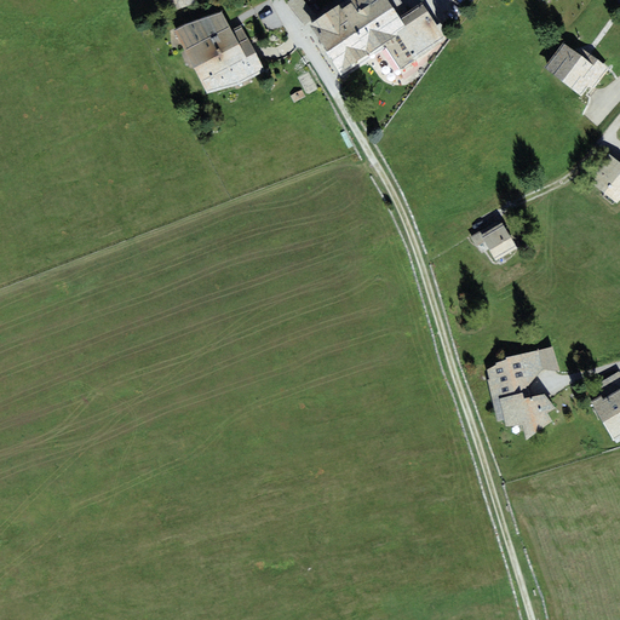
[(168,0),(173,11),(196,3),(194,0),(168,0)]
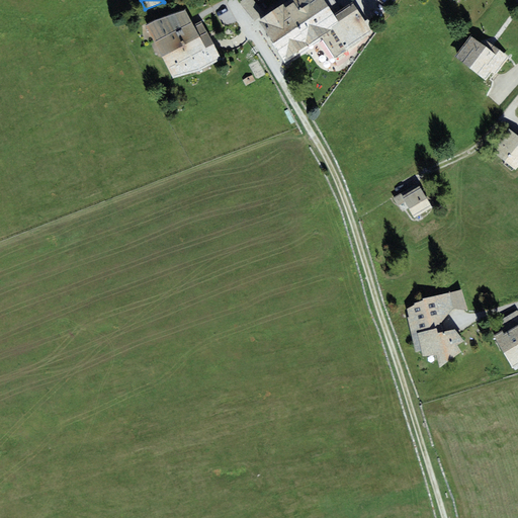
[(254,0),(241,0),(240,1),(255,21),(264,14),(254,0)]
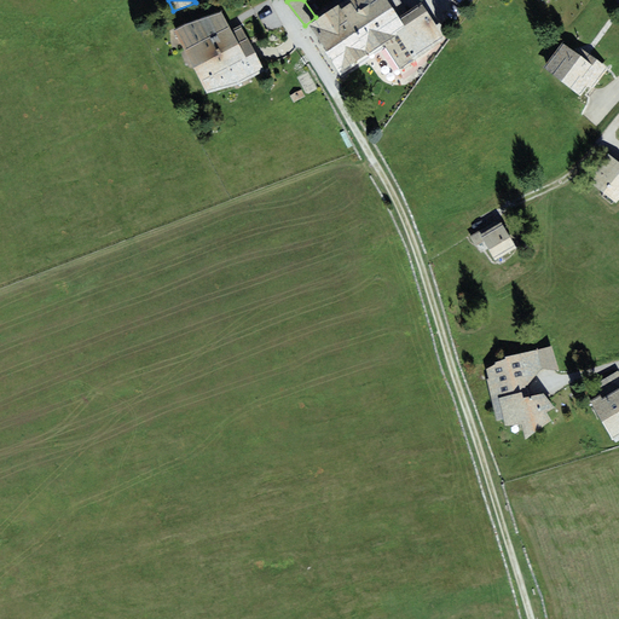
[(387,0),(345,0),(308,24),(340,73),(383,44),(400,69),(446,40),(421,3),(399,17),(387,0)]
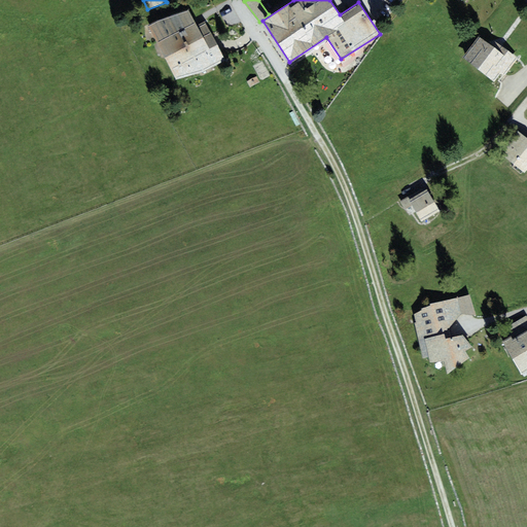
[(148,25),(157,44),(197,25),(188,9),(157,20),(148,25)]
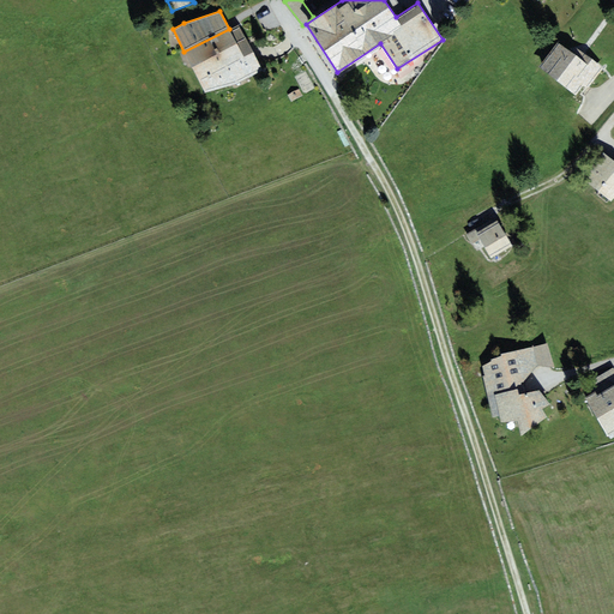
[(239,24),(229,29),(184,52),(205,92),(236,84),(263,71),(239,24)]
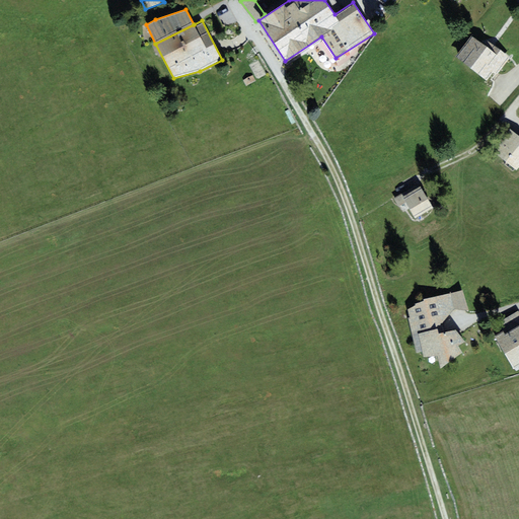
[(489,48),(471,35),(456,57),(488,80),(494,72),(498,75),(510,58),(492,44),(489,48)]
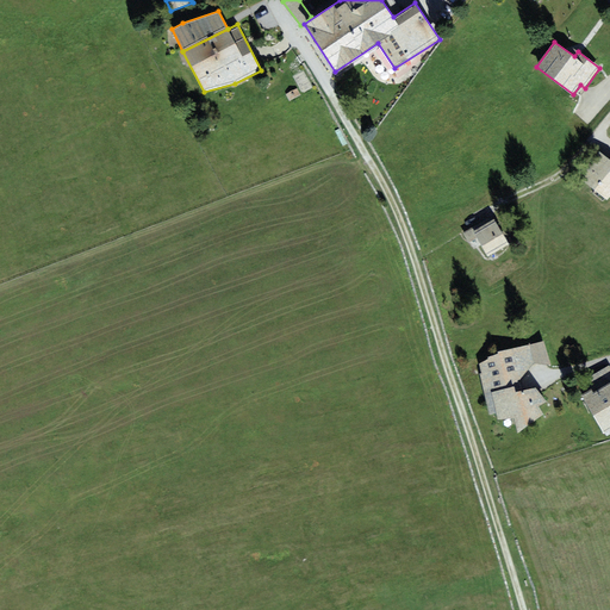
[(302,95),(298,88),(286,94),(290,101),(302,95)]
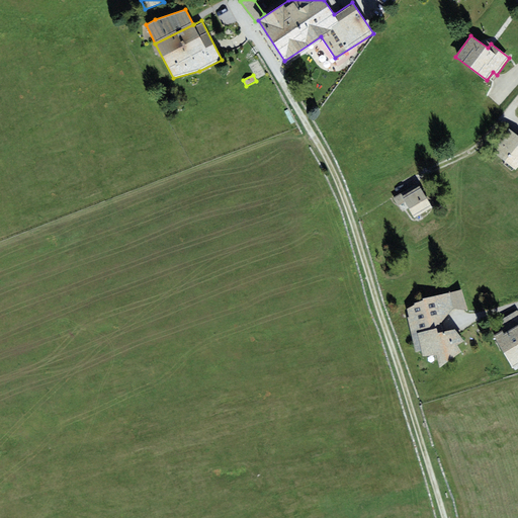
[(517,135),(509,127),(491,149),(516,170),(517,166),(517,135)]
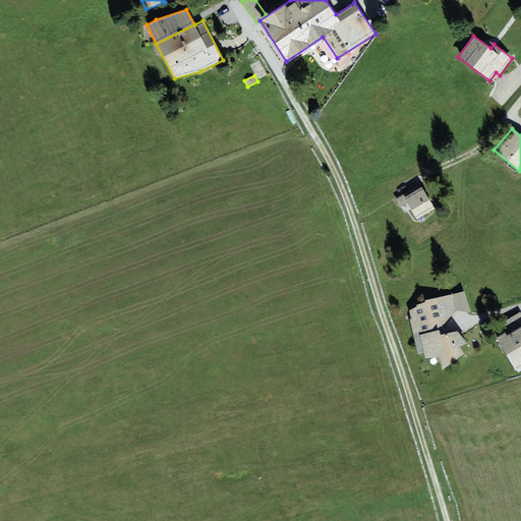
[(422,186),(418,189),(416,186),(396,198),(401,207),(408,204),(417,219),(436,209),(422,186)]
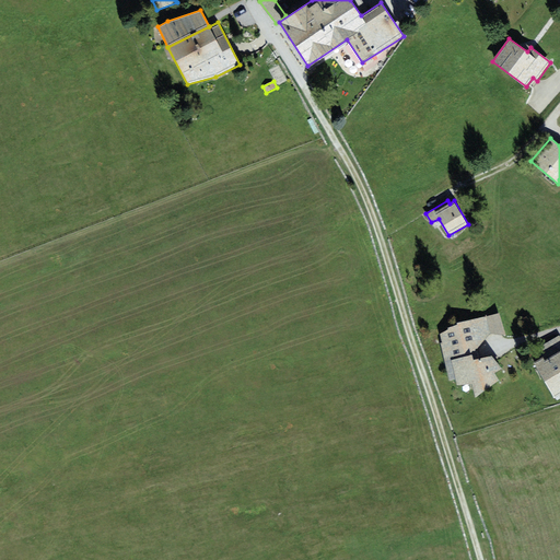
[(506,335),(500,313),(457,323),(457,325),(447,328),(448,329),(440,334),(442,342),(440,343),(444,362),(477,354),(476,350),(490,334),(506,335)]
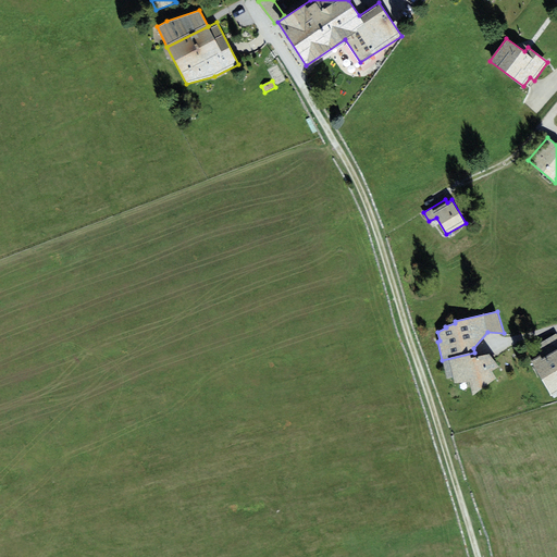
[(556,334),(556,333),(532,347),(537,357),(531,360),(552,396),(556,392),(556,334)]
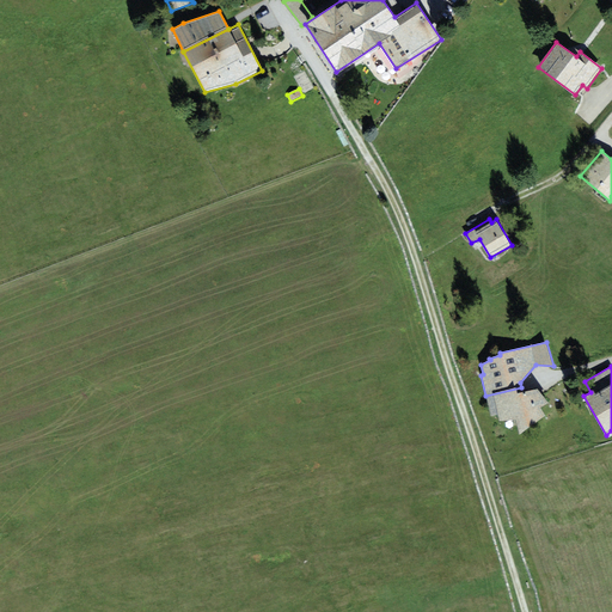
[(521,387),(485,396),(491,416),(499,415),(500,422),(516,418),(520,435),(545,416),(540,408),(549,403),(538,389),(522,392),(521,387)]
